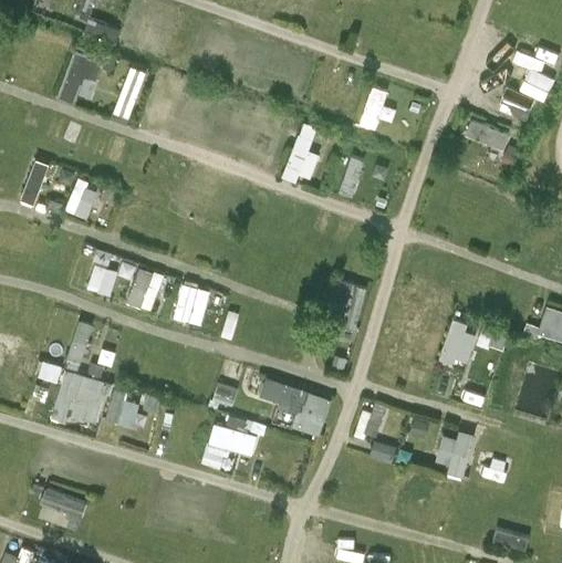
[(80,0),(74,13),(87,20),(95,0),(80,0)]
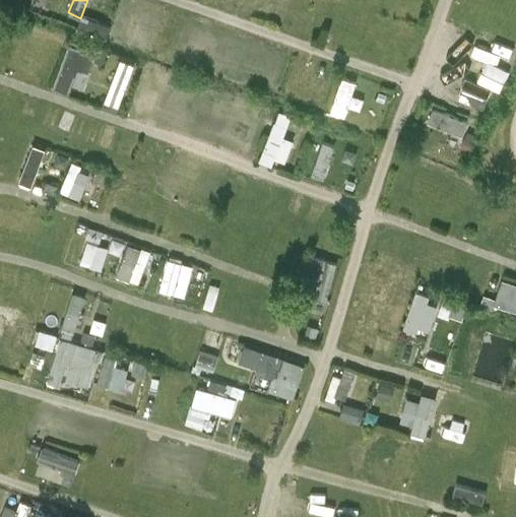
[(78,17),(75,34),(105,40),(109,24),(78,17)]
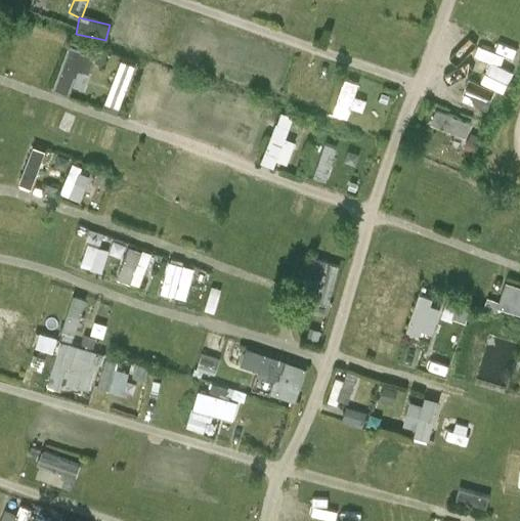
[(73,87),(84,90),(95,56),(69,47),(53,92),(69,97),(73,87)]
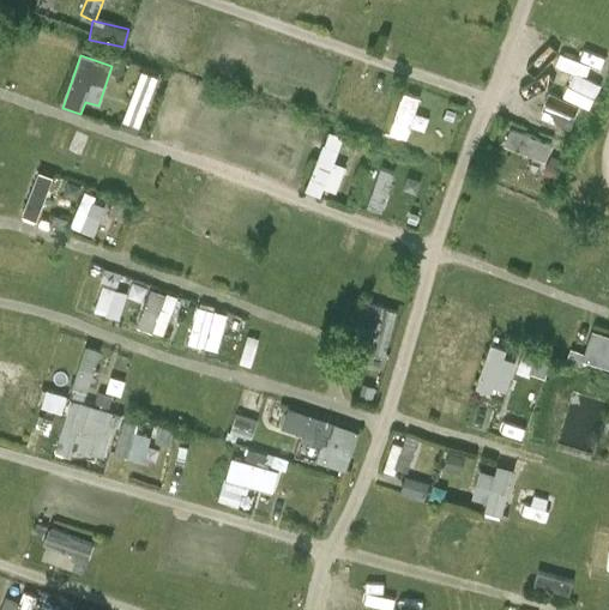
[(124,126),(143,131),(156,77),(137,72),(124,126)]
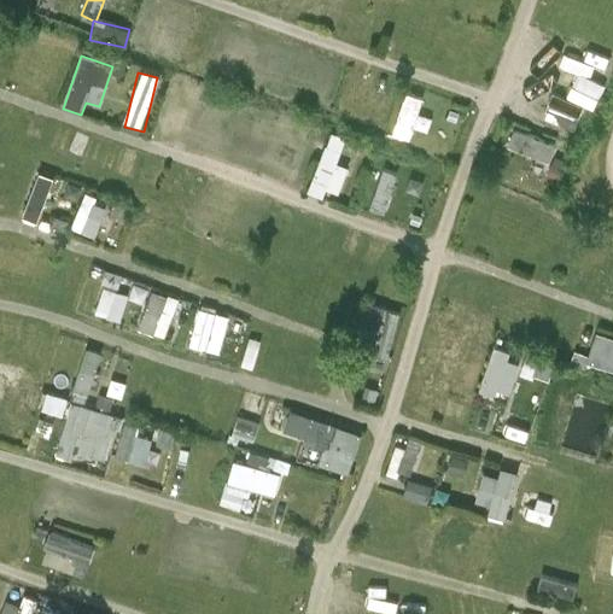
[(552,98),(579,109),(588,86),(559,76),(552,98)]
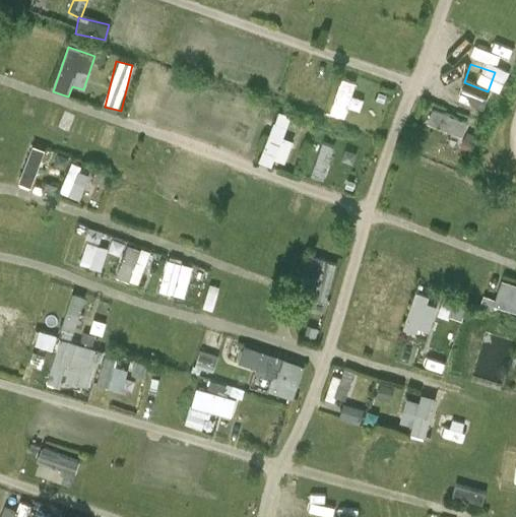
[(339,79),(330,114),(346,119),(356,84),(339,79)]
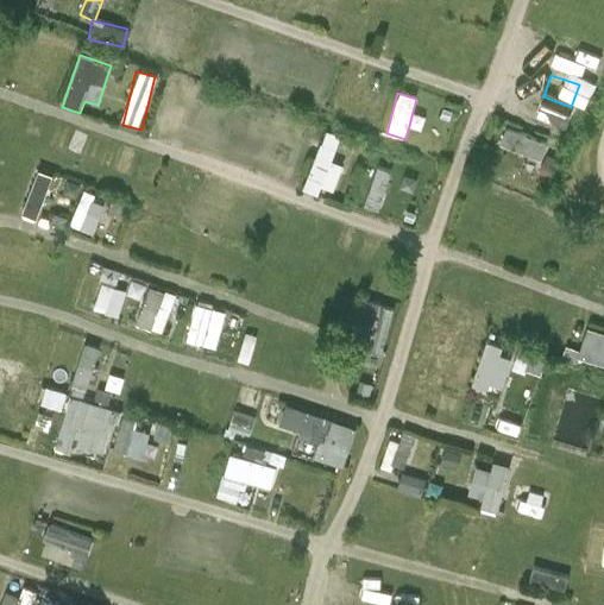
[(542,162),(548,144),(509,128),(502,146),(542,162)]
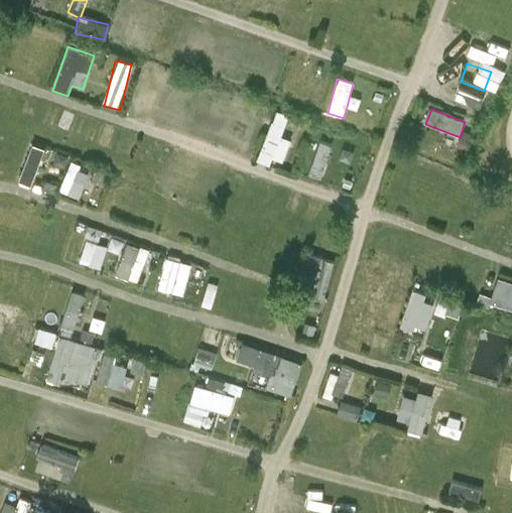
[(276,112),(256,161),(269,167),(273,159),(282,162),(290,142),(280,138),(288,117),(276,112)]
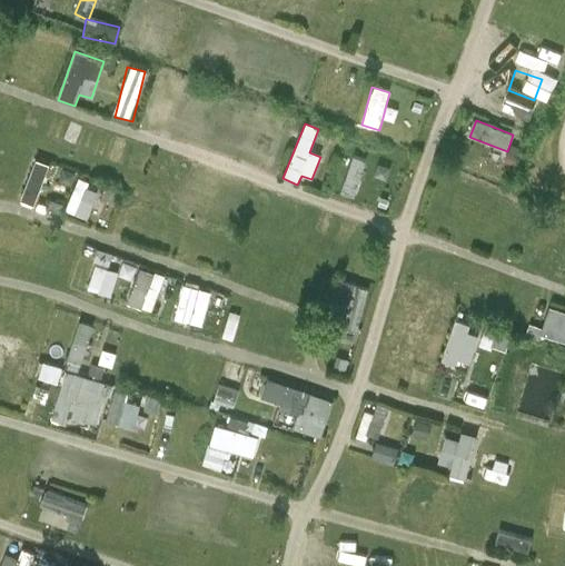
[(355,199),(366,161),(352,157),(340,195),(355,199)]
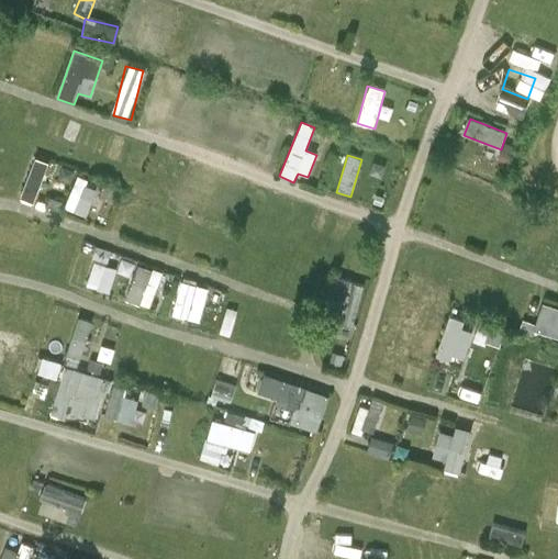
[(32,158),(22,200),(37,204),(47,163),(32,158)]
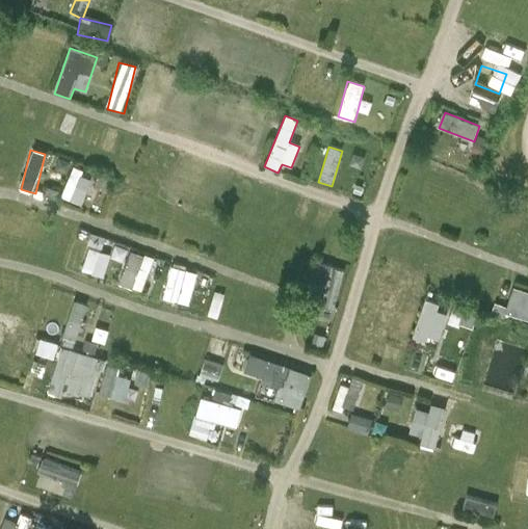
[(81,207),(94,180),(73,170),(60,199),(81,207)]
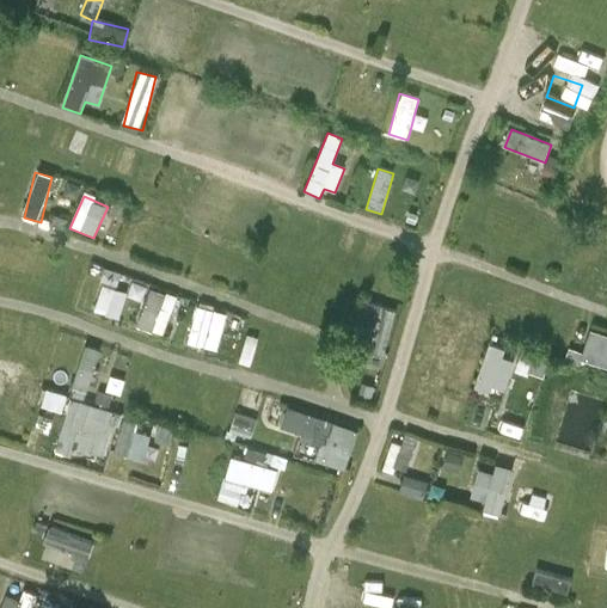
[(117,287),(120,274),(103,270),(100,284),(117,287)]
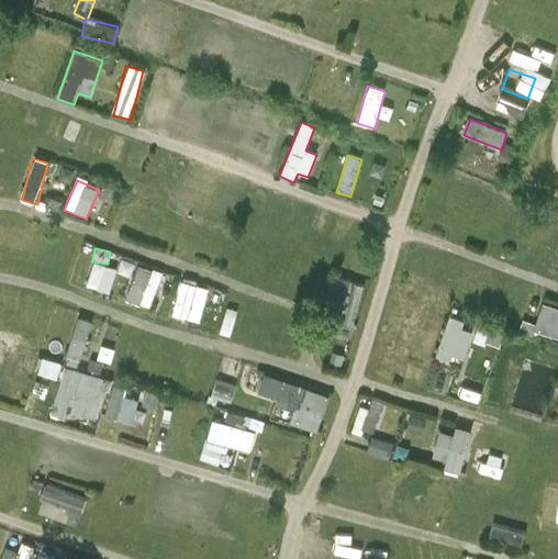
[(109,294),(116,270),(92,264),(85,287),(109,294)]
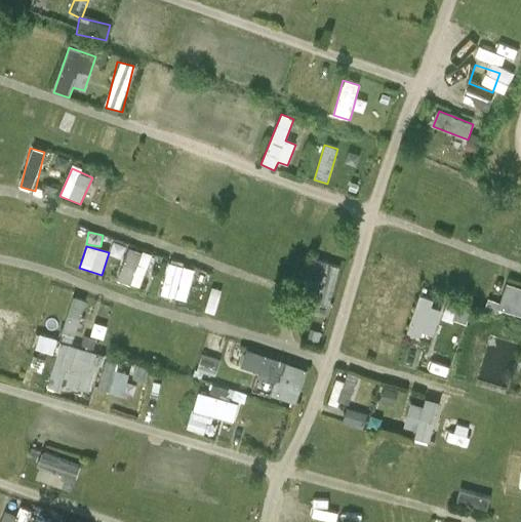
[(117,281),(142,288),(152,254),(126,247),(117,281)]
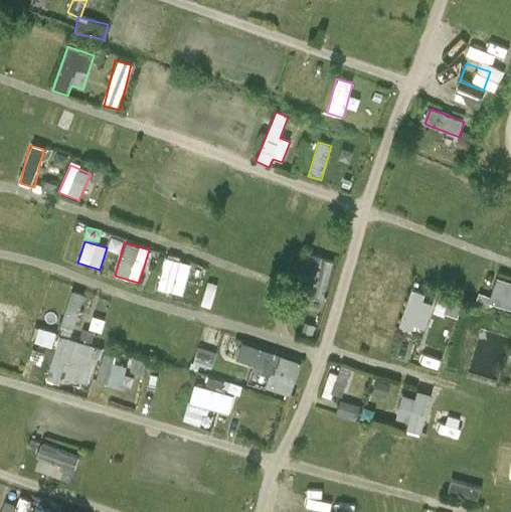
[(303,292),(322,298),(334,264),(315,257),(303,292)]
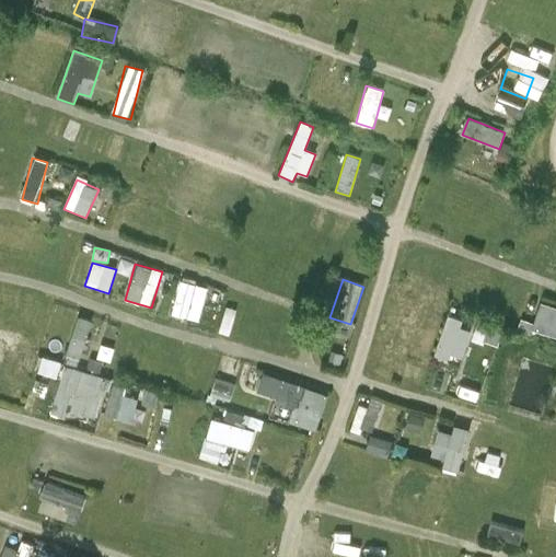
[(171,314),(199,323),(209,288),(181,280),(171,314)]
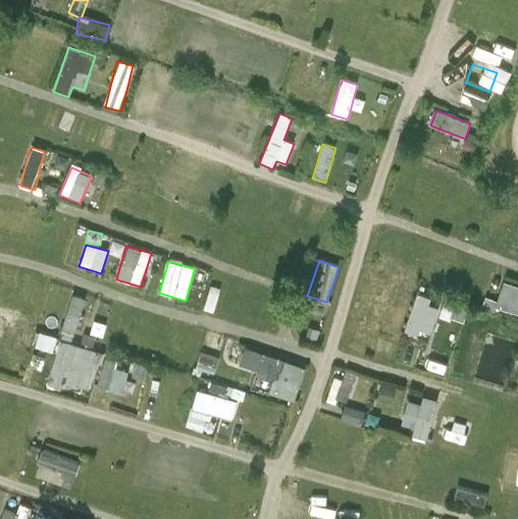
[(517,286),(504,281),(496,309),(517,315),(517,286)]
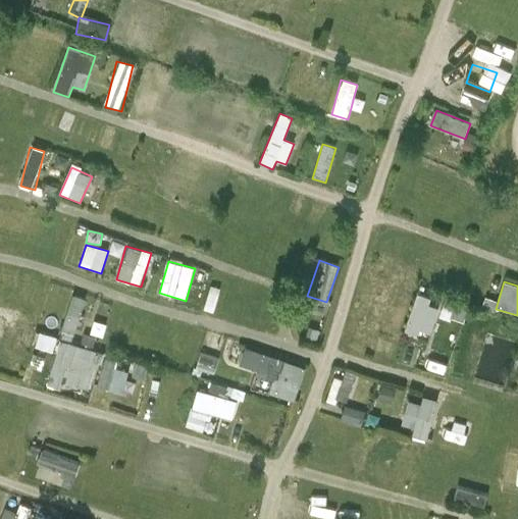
[(421,330),(431,333),(439,310),(428,307),(431,299),(416,294),(405,332),(419,336),(421,330)]
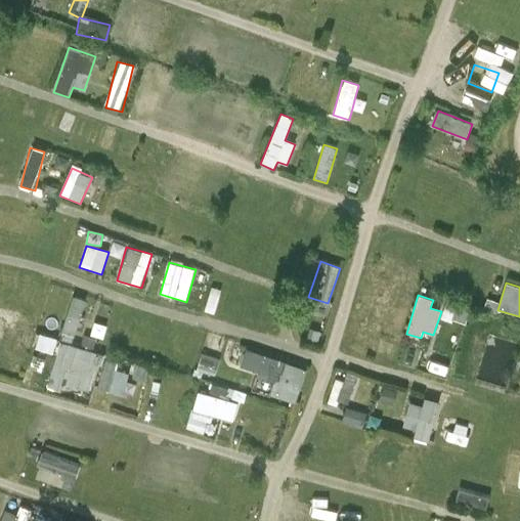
[(59,337),(73,341),(86,301),(73,297),(59,337)]
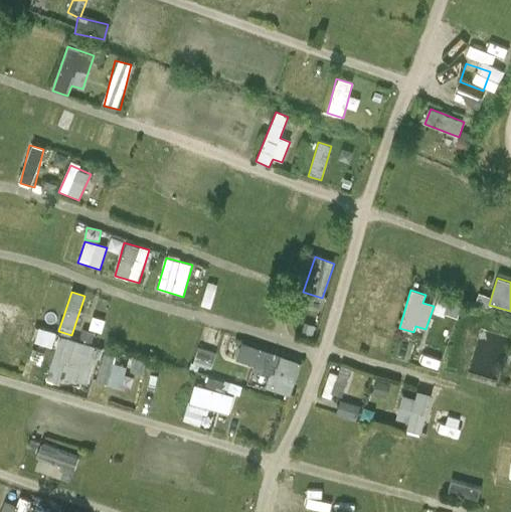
[(435,314),(458,319),(461,304),(438,299),(435,314)]
